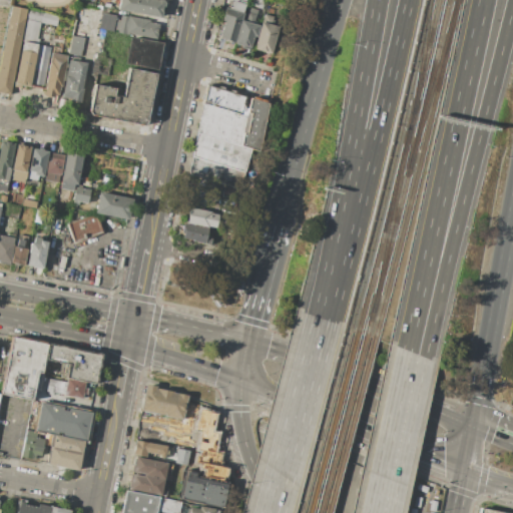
[(119,0),(163,0),(160,18),(118,10),(119,0)]
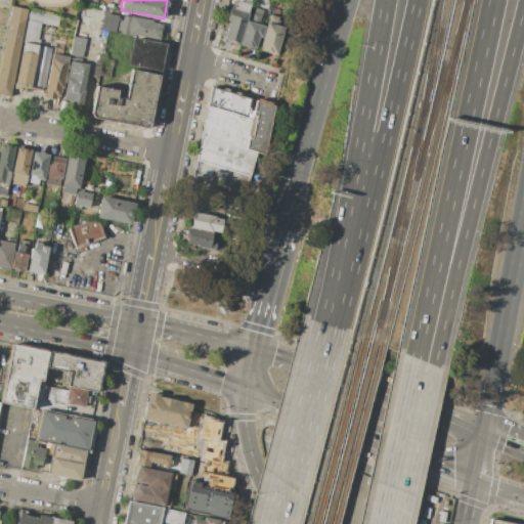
[(256,0),(269,0),(267,9),(264,8),(255,6),(256,0)]
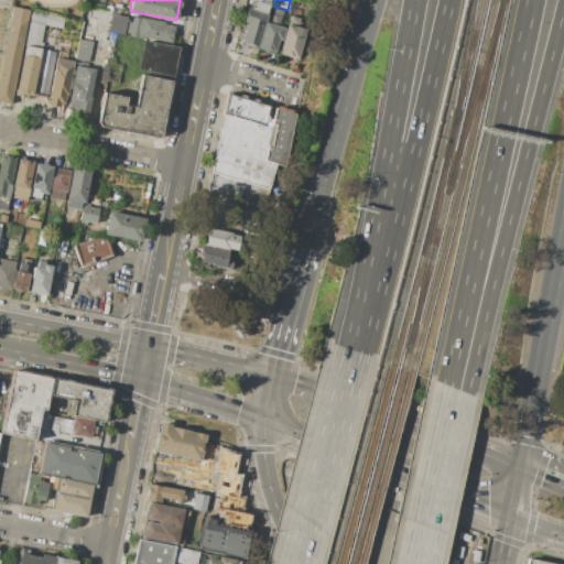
[(270,4),(258,47),(241,42),(247,24),(243,23),(248,9),(253,11),(257,1),(270,4)]
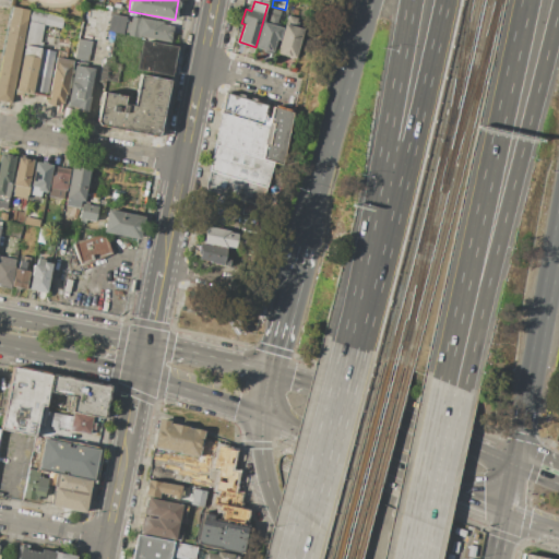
[(0,68),(13,7),(30,10),(11,103),(0,100),(0,68)]
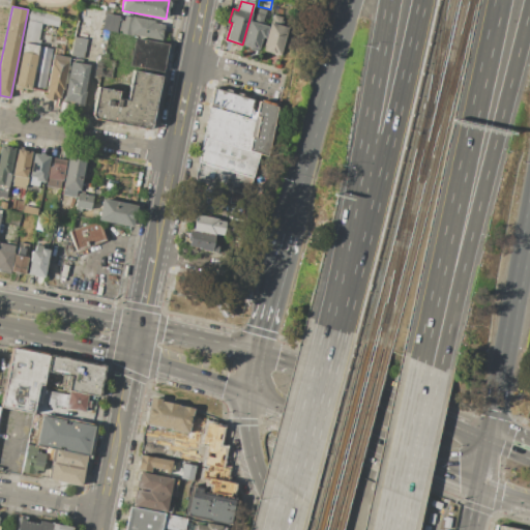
[(258,6),(267,8),(265,16),(257,12),(258,6)]
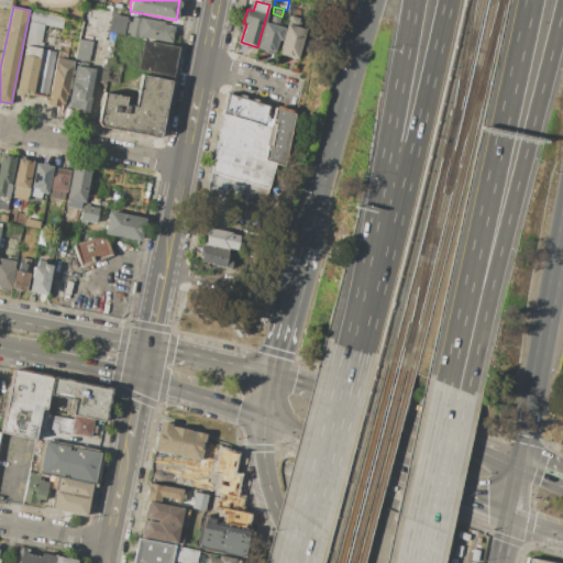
[(29,22),(31,11),(64,18),(62,29),(45,25),(29,22)]
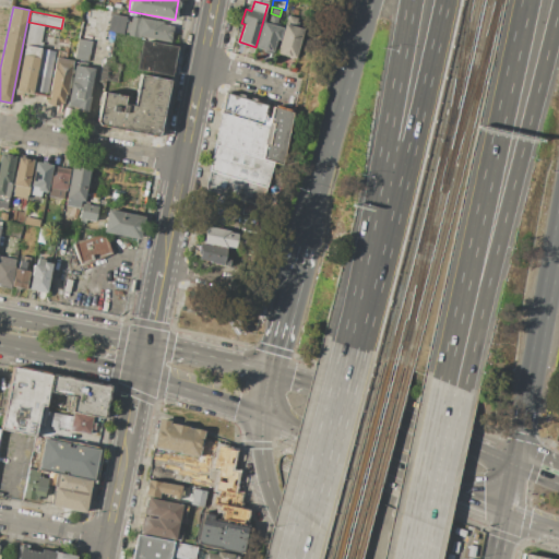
[(263,22),(266,23),(269,13),(271,13),(280,16),(281,16),(278,26),(283,27),(280,40),(276,39),(273,52),(257,48),(263,22)]
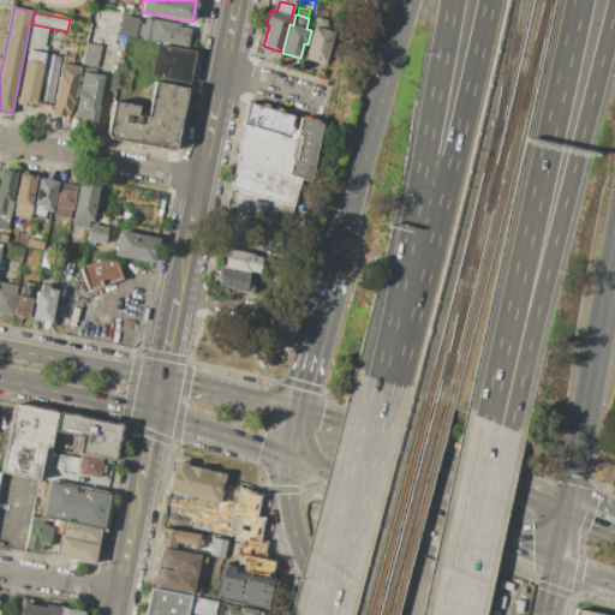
[(121,16),(139,18),(135,37),(118,34),(121,16)]
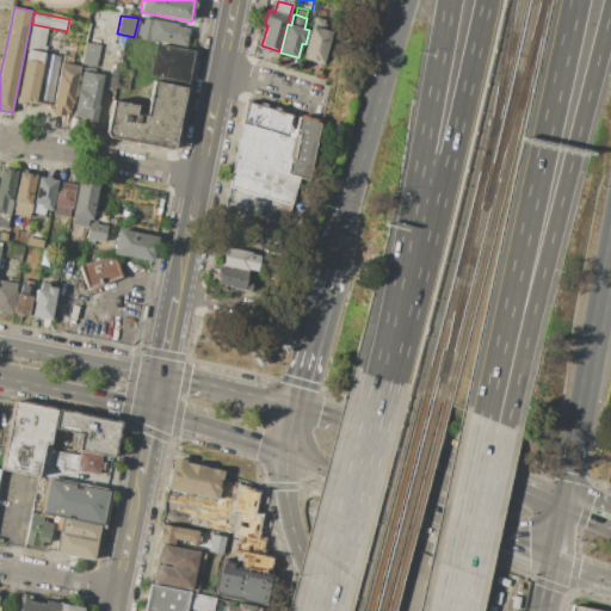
[(312,26),(314,26),(316,17),(328,20),(325,30),(332,32),(323,65),(302,59),(312,26)]
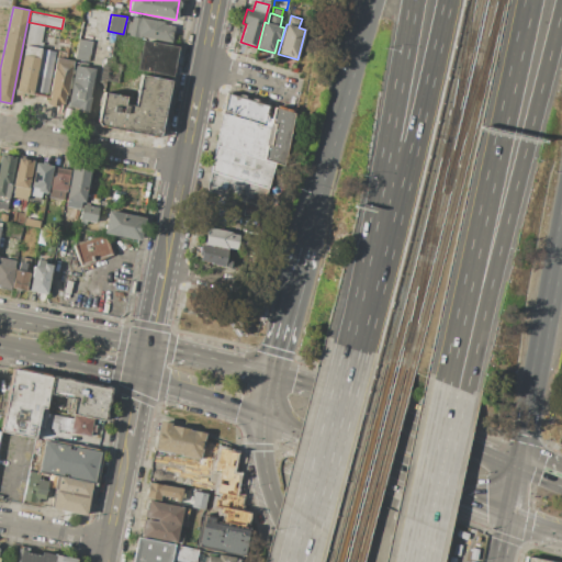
[(132,17),(165,22),(164,23),(175,25),(171,43),(128,35),(130,33),(125,33),(127,21),(132,21),(132,17)]
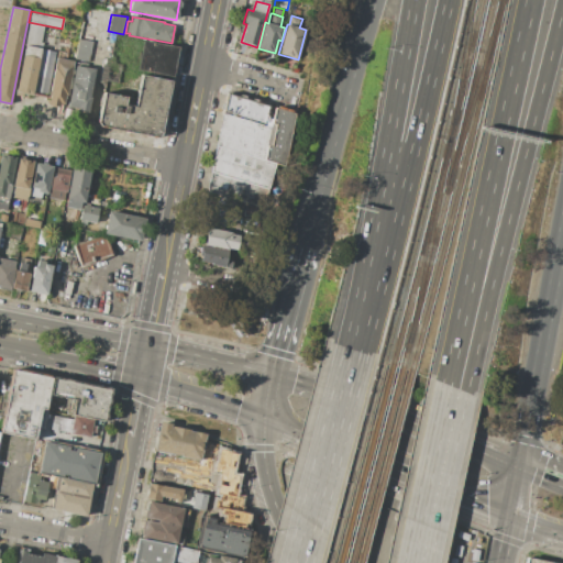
[(24,45),(29,22),(45,25),(41,47),(24,45)]
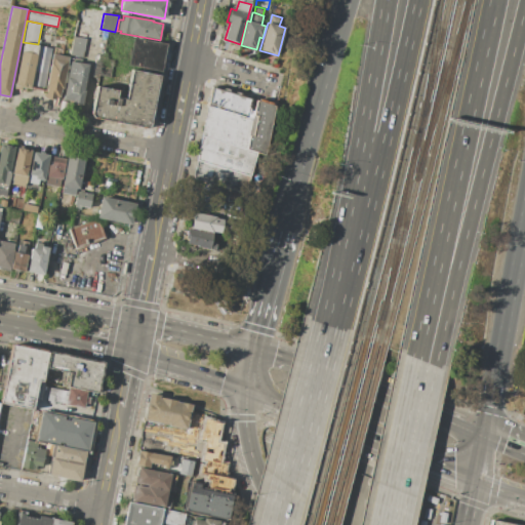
[(73,36),(85,38),(82,56),(70,54),(73,36)]
